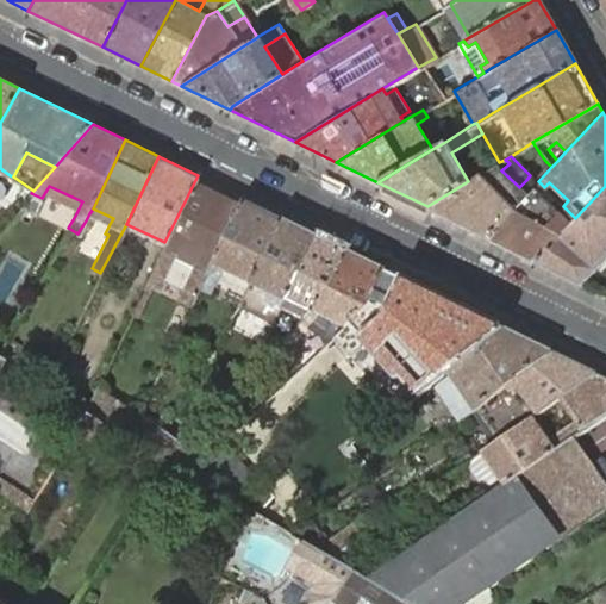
[(468,181),(428,206),(487,236),(533,186),(538,181),(551,167),(545,161),(530,175),(526,180),(519,187),(501,170),(510,163),(505,160),(499,162),(480,175),(479,174),(468,181)]
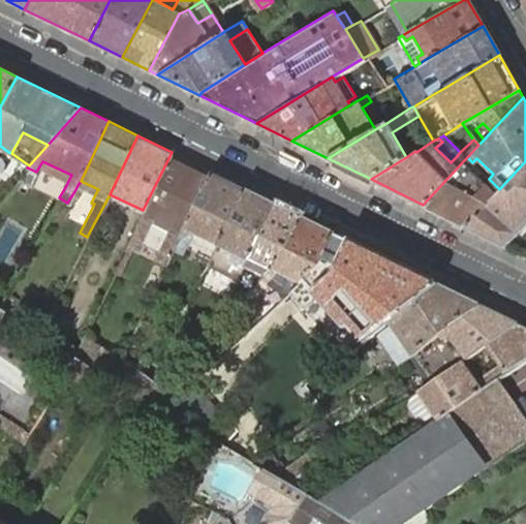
[(8,152),(0,146),(0,161),(2,162),(8,152)]
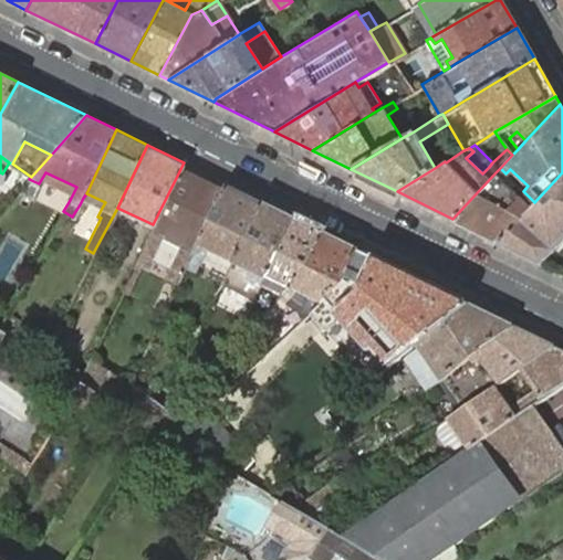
[(225,182),(184,162),(153,224),(135,261),(146,266),(148,263),(162,235),(179,244),(165,271),(164,275),(176,281),(184,264),(196,242),(225,182)]
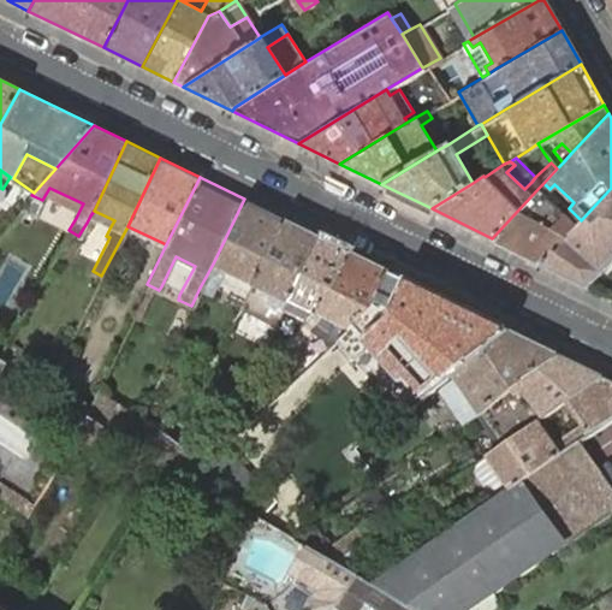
[(550,189),(544,183),(539,188),(492,238),(541,262),(541,259),(581,220),(569,208),(564,213),(545,194),(550,189)]
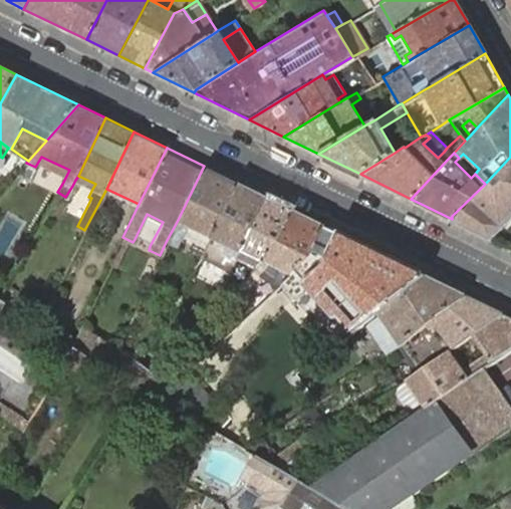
[(510,157),(485,184),(452,216),(452,219),(488,236),(510,214),(510,209),(510,208),(510,207),(510,157)]
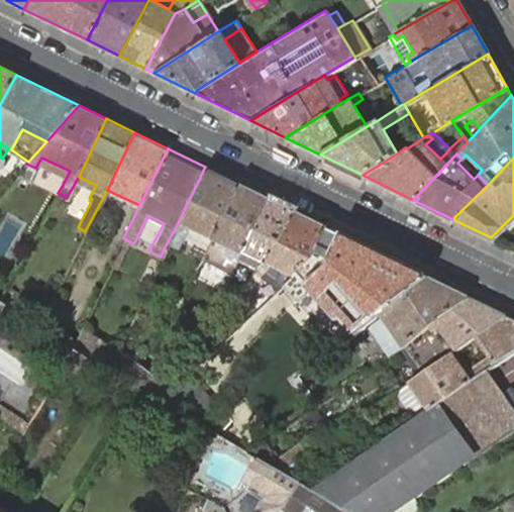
[(237,183),(205,167),(179,221),(168,241),(177,245),(187,225),(211,237),(237,183)]
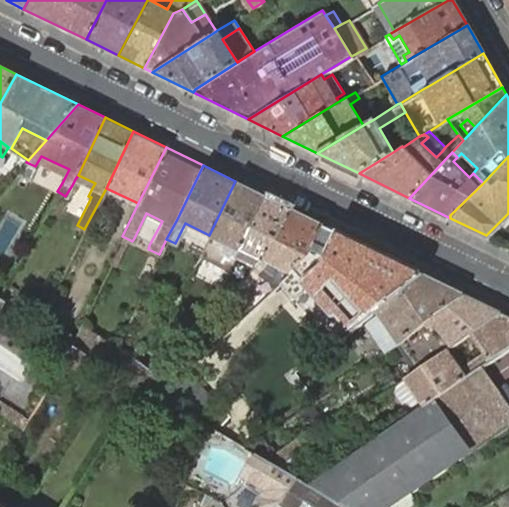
[(264,195),(235,181),(209,235),(201,250),(229,265),(235,255),(238,249),(238,246),(264,195)]
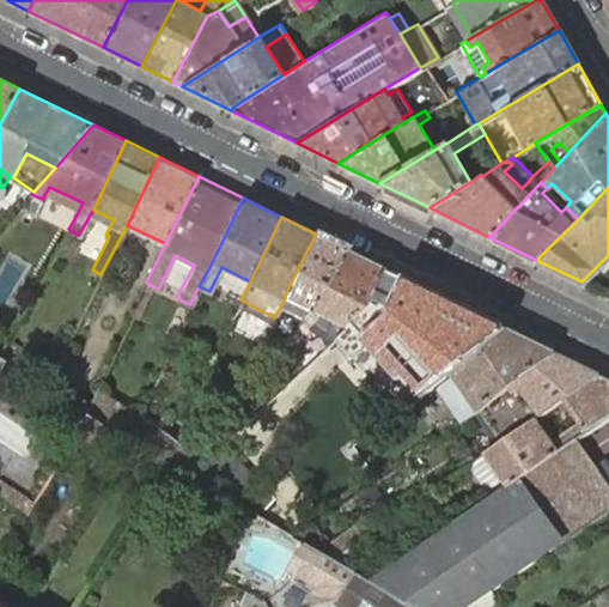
[(351,250),(316,234),(285,295),(285,298),(281,305),(303,316),(311,308),(332,287),(351,250)]
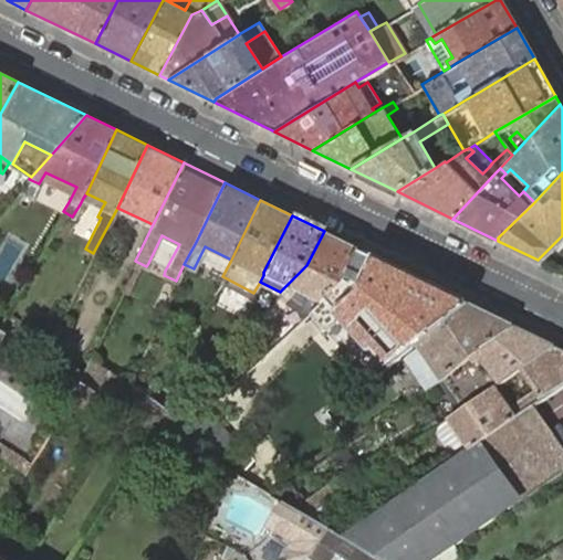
[(356,247),(324,231),(306,265),(288,284),(280,292),(262,310),(253,318),(262,327),(291,296),(295,298),(292,304),(304,314),(308,310),(320,299),(324,295),(340,282),(356,247)]
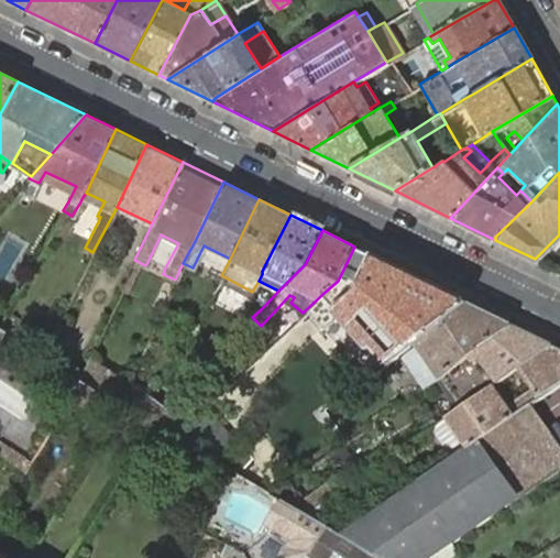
[(161,234),(147,262),(164,270),(178,243),(161,234)]
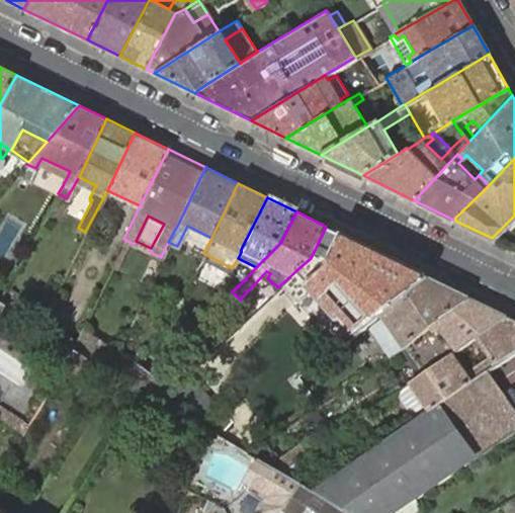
[(340,234),(326,227),(311,258),(296,270),(292,274),(281,284),(295,298),(308,287),(309,289),(334,318),(335,319),(335,320),(336,320),(337,320),(339,318),(353,334),(367,322),(379,313),(404,293),(425,275),(340,234)]
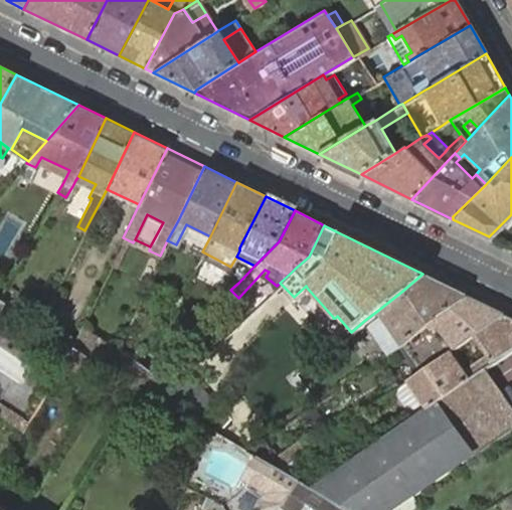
[(464,295),(422,274),(401,292),(377,311),(365,320),(374,333),(378,339),(387,352),(398,343),(407,336),(433,318),(464,295)]
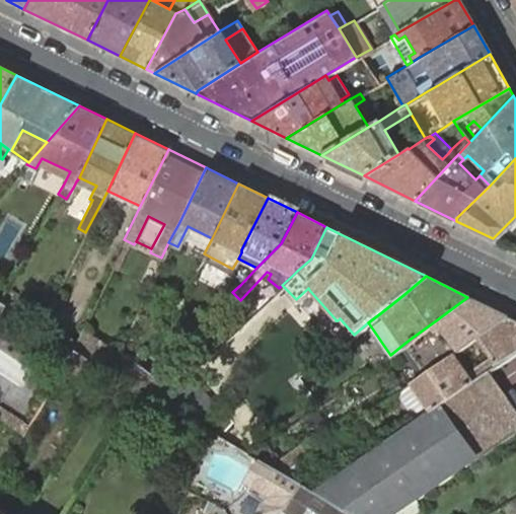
[(505,314),(467,297),(436,320),(411,339),(415,344),(426,336),(427,338),(441,326),(453,344),(439,354),(442,359),(452,352),(457,348),(466,342),(475,336),(505,314)]
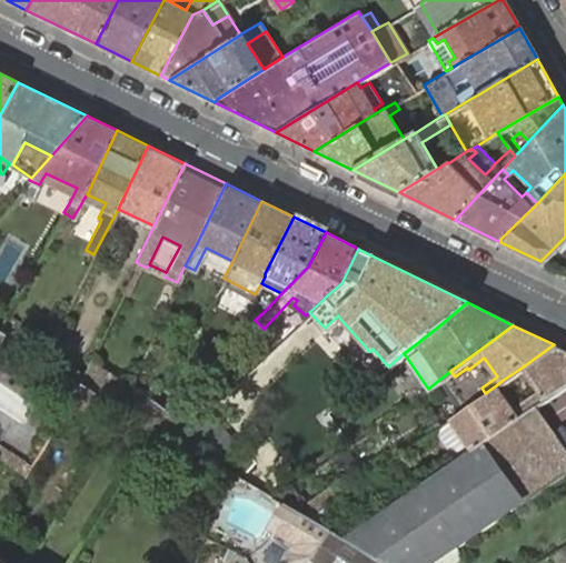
[(565,350),(554,344),(522,368),(532,383),(535,389),(510,405),(496,385),(485,393),(450,415),(448,418),(468,448),(476,442),(516,414),(533,403),(542,398),(565,380),(565,350)]
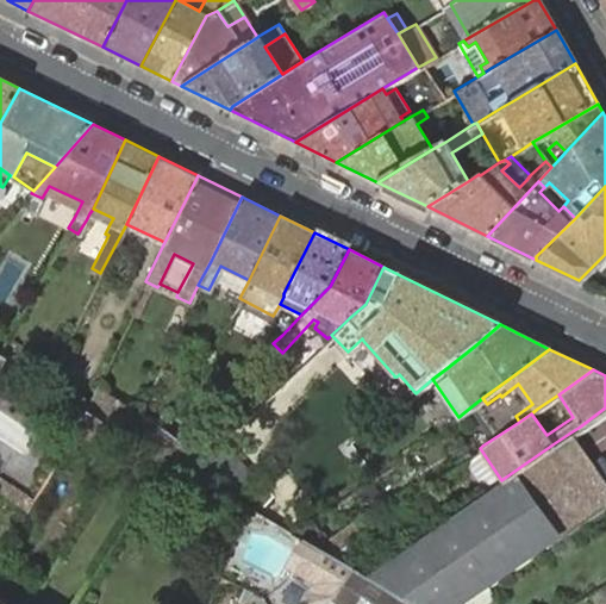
[(82,408),(54,391),(45,403),(48,404),(50,405),(51,406),(52,409),(54,410),(55,411),(56,413),(56,415),(56,418),(57,419),(57,421),(57,423),(57,425),(56,427),(56,428),(55,430),(54,433),(52,434),(66,441),(75,427),(86,410),(82,408)]
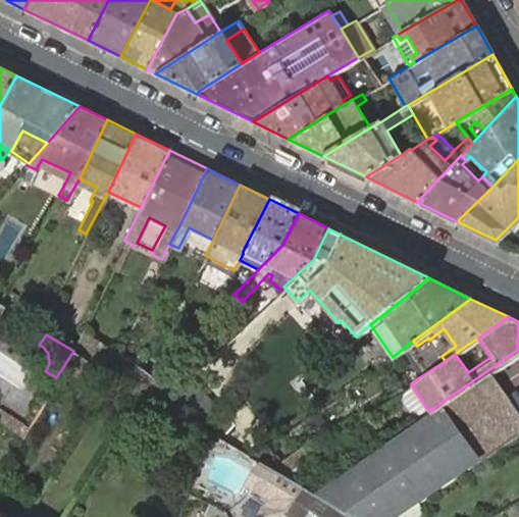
[(117,351),(119,348),(111,344),(98,365),(107,372),(117,351)]
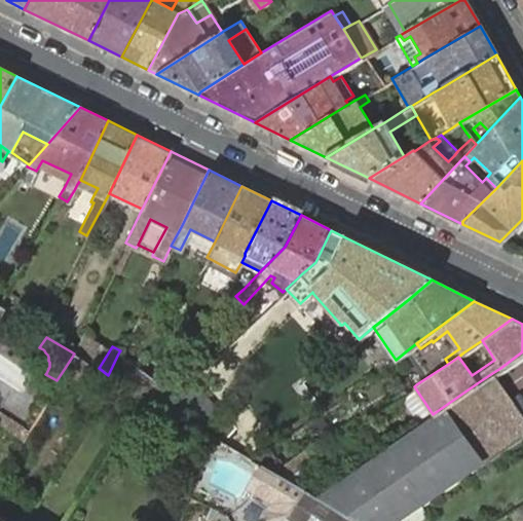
[(87,362),(74,354),(65,368),(79,376),(87,362)]
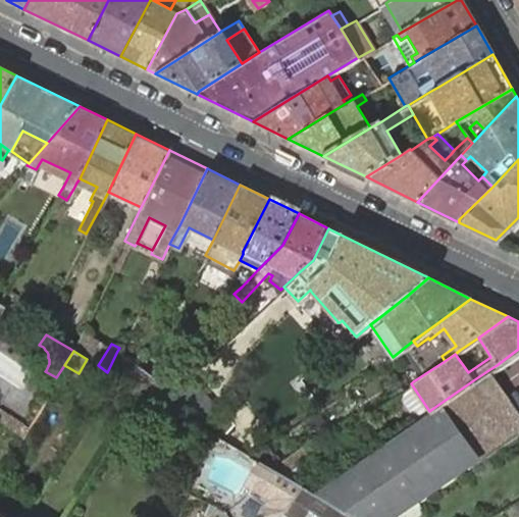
[(136,363),(117,351),(107,372),(110,373),(123,381),(136,363)]
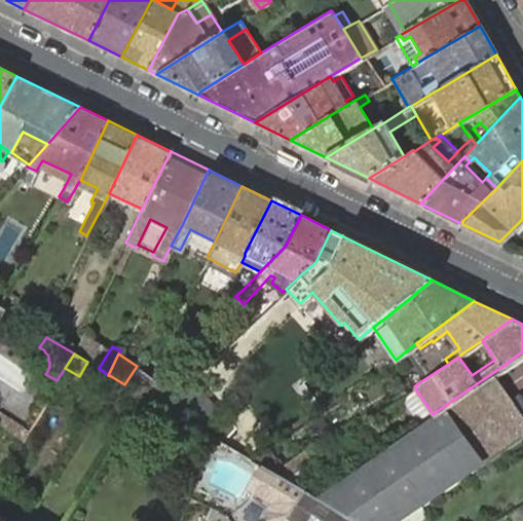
[(154,379),(137,366),(124,384),(140,394),(154,379)]
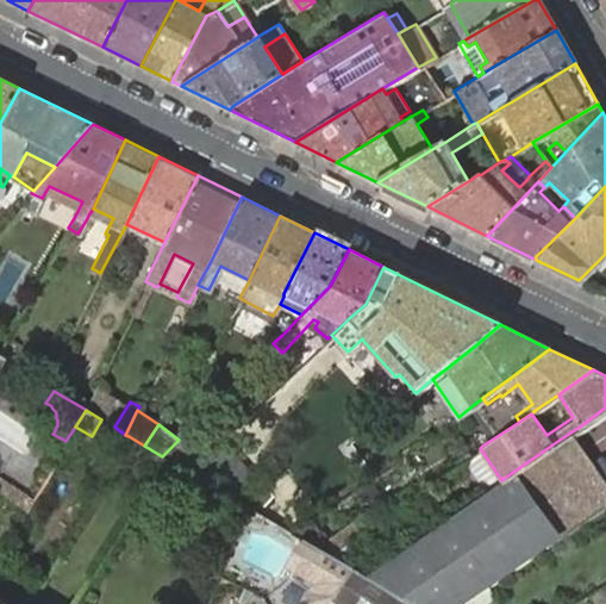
[(605,500),(605,483),(570,433),(553,444),(510,474),(530,503),(554,537),(605,500)]
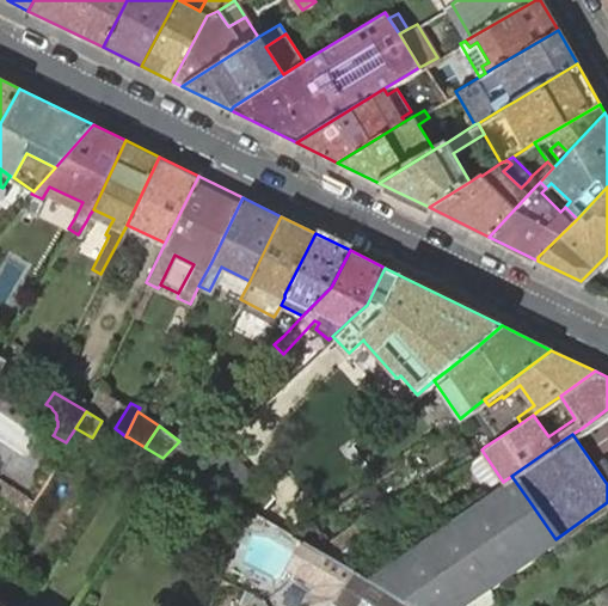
[(184,435),(179,441),(163,458),(186,473),(204,455),(184,435)]
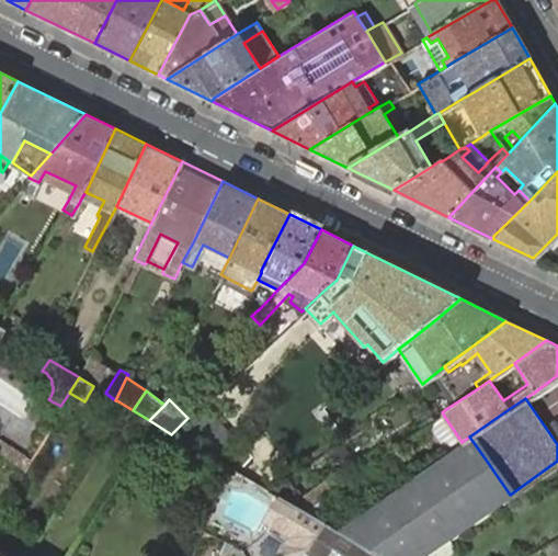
[(203,404),(188,418),(171,434),(177,438),(211,456),(234,437),(203,404)]
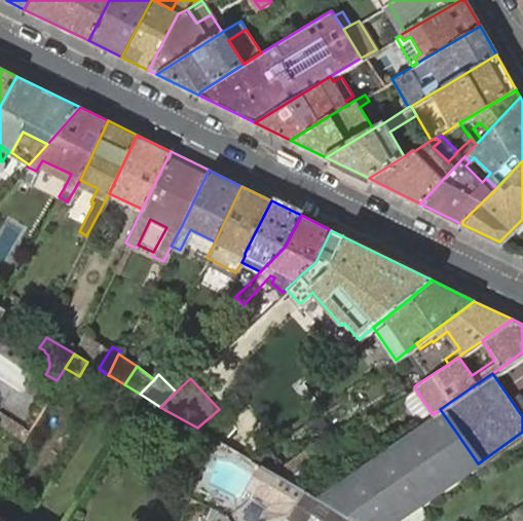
[(160,407),(140,394),(129,411),(154,426),(165,410),(160,407)]
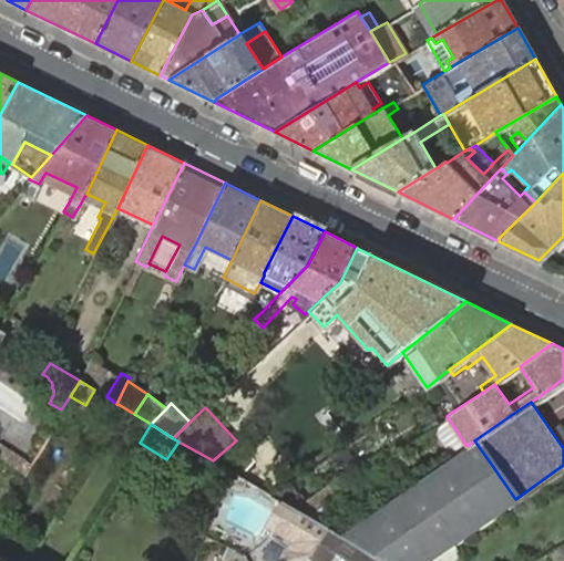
[(474,440),(467,446),(428,474),(340,533),(382,560),(423,560),(515,499),(493,467),(474,440)]
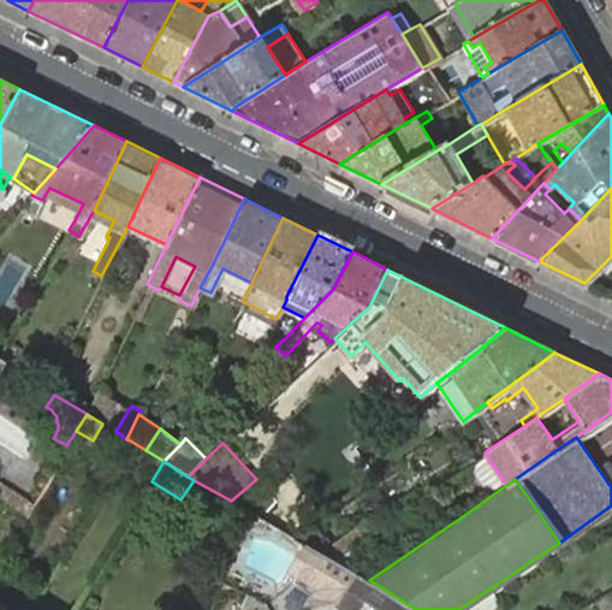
[(339,551),(315,520),(291,537),(304,543),(330,558),(339,551)]
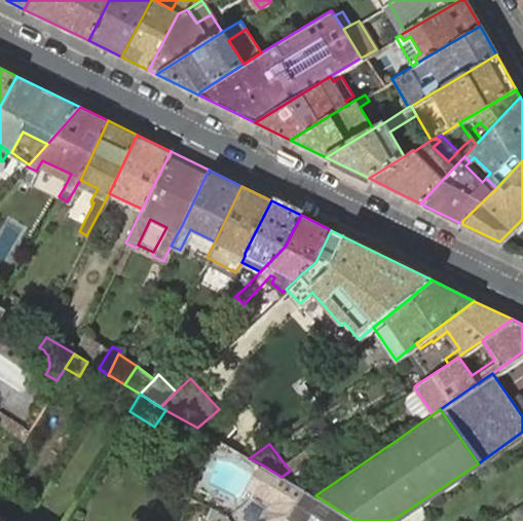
[(282,477),(260,463),(247,485),(252,487),(247,494),(267,506),(265,509),(268,520),(278,520),(284,514),(303,488),(282,477)]
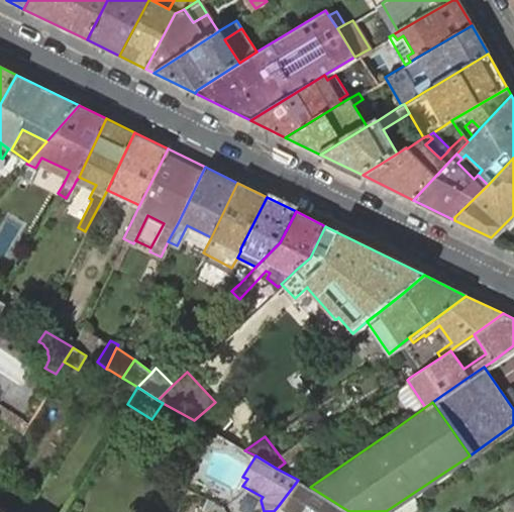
[(348,511),(310,487),(298,480),(279,505),(289,511),(348,511)]
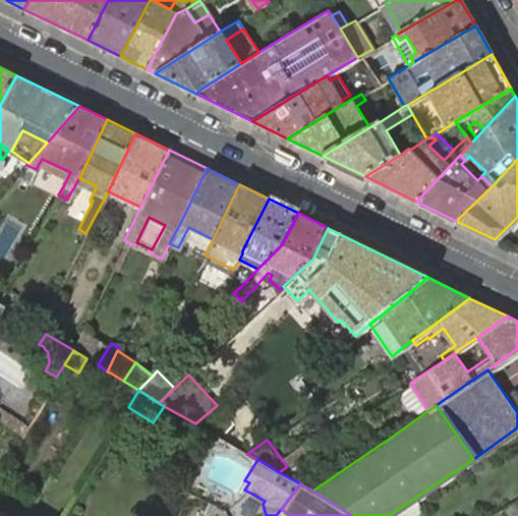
[(0,515),(18,515),(20,513),(14,509),(15,508),(0,498),(0,515)]
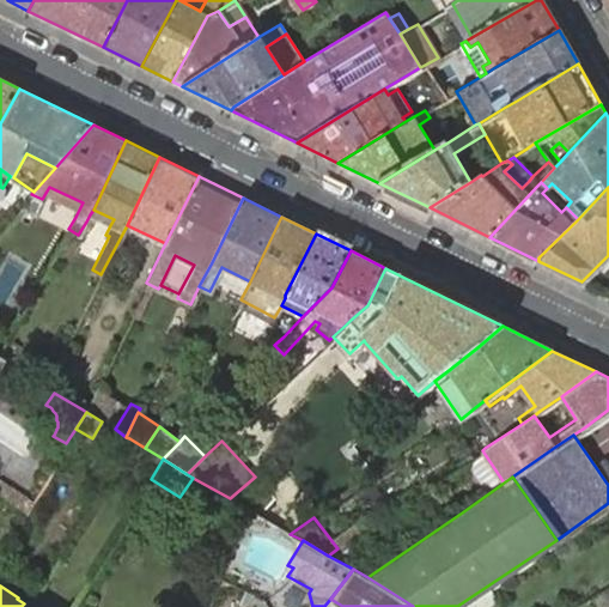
[(37,606),(43,599),(32,592),(24,604),(22,606),(37,606)]
